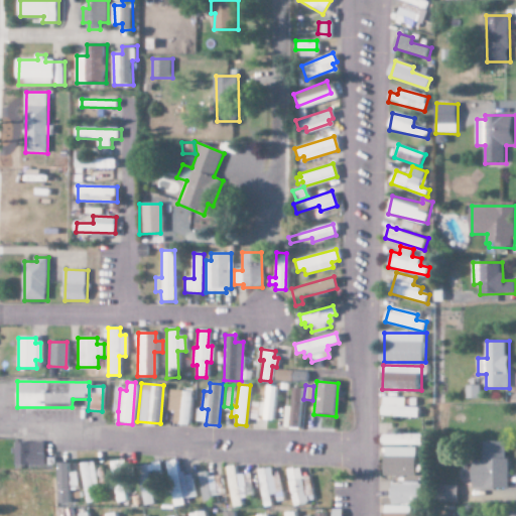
[(121,386),(120,389),(118,411),(111,411),(113,386),(121,386)]
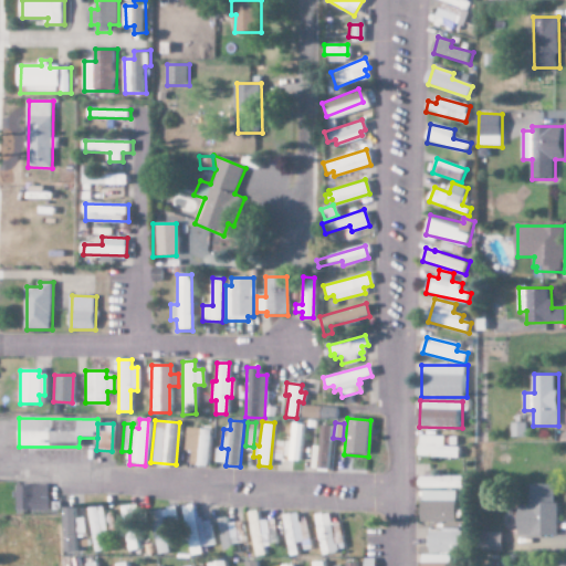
[(329,423),(328,469),(311,468),(312,447),(316,447),(317,423),(329,423)]
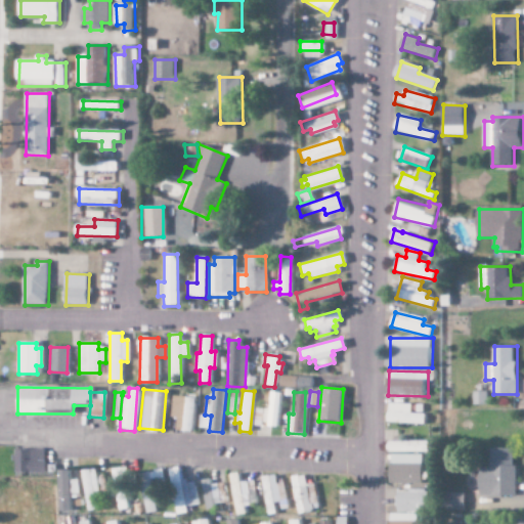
[(279,394),(277,427),(267,427),(268,423),(263,422),(264,408),(269,409),(270,393),(279,394)]
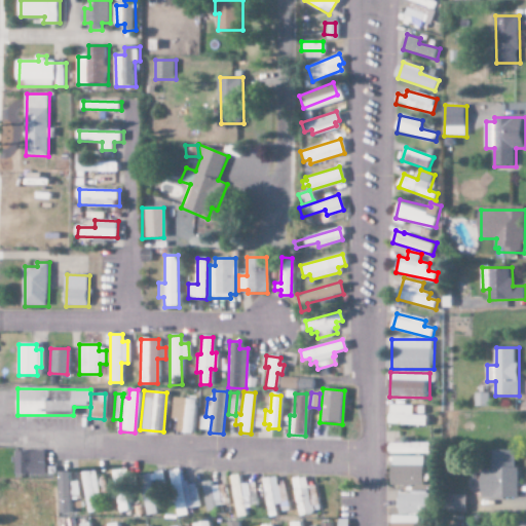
[(176,420),(170,419),(172,397),(178,398),(176,420)]
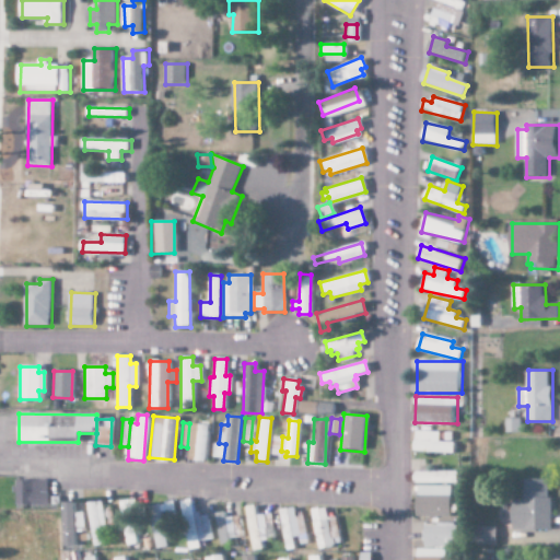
[(208,424),(205,462),(193,461),(194,457),(186,457),(187,447),(189,423),(208,424)]
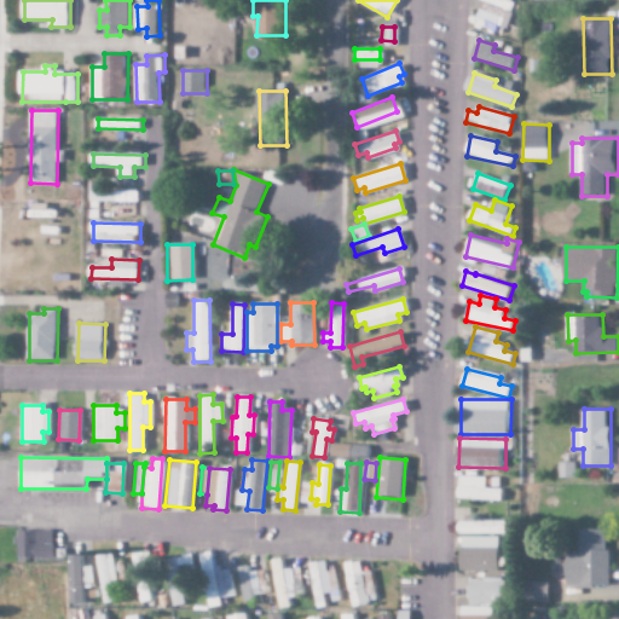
[(489,476),(461,475),(460,499),(504,501),(505,489),(489,489),(489,476)]
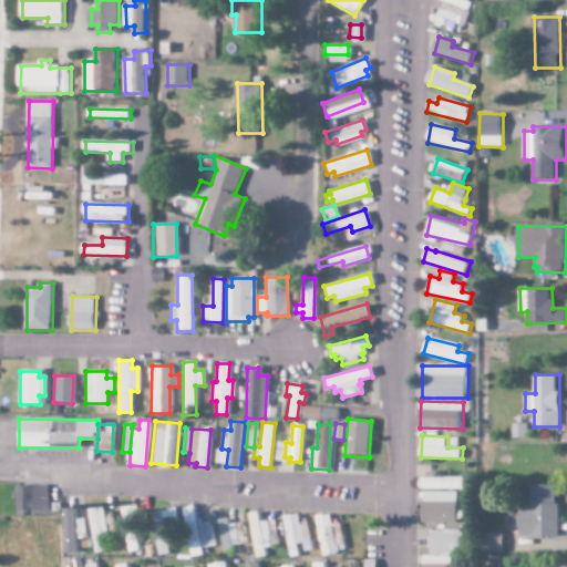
[(226,466),(228,450),(222,449),(215,447),(213,464),(226,466)]
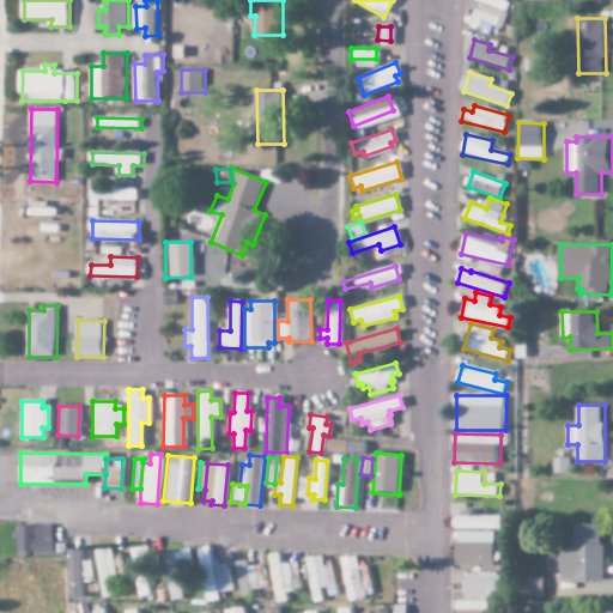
[(456,516),(456,528),(497,529),(497,517),(456,516)]
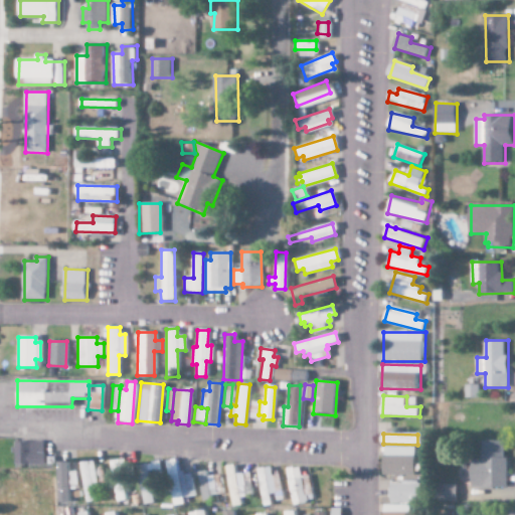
[(507,488),(508,441),(483,441),(483,461),(474,460),(473,488),(507,488)]
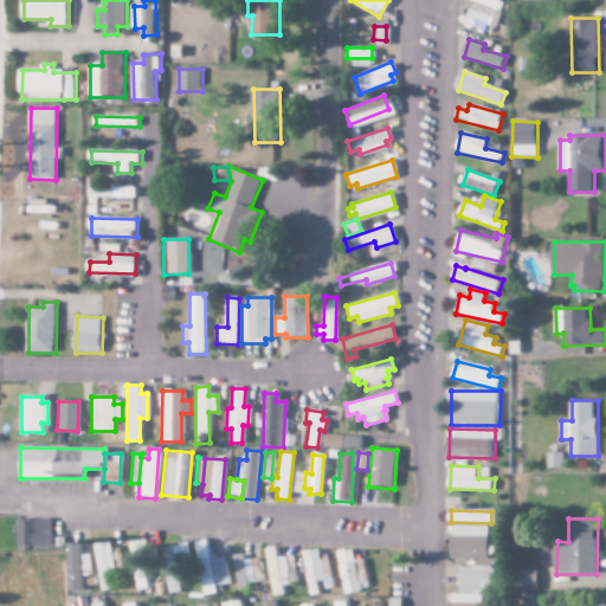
[(18,520),(19,547),(53,546),(52,520),(18,520)]
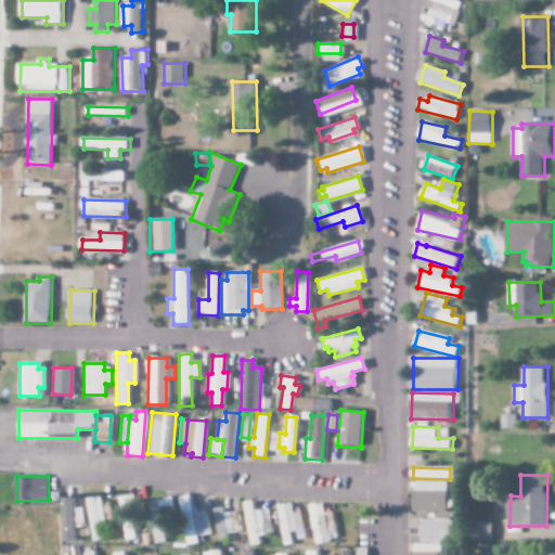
[(450,481),(415,481),(415,512),(449,513),(450,481)]
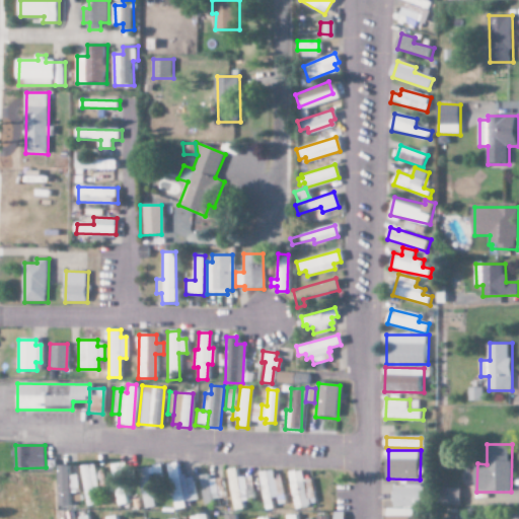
[(198,500),(195,474),(182,476),(179,462),(169,464),(176,510),(189,508),(188,502),(198,500)]
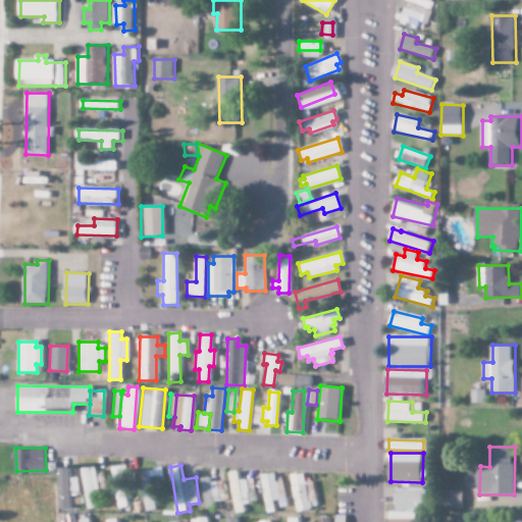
[(113,468),(120,509),(135,507),(127,466),(113,468)]
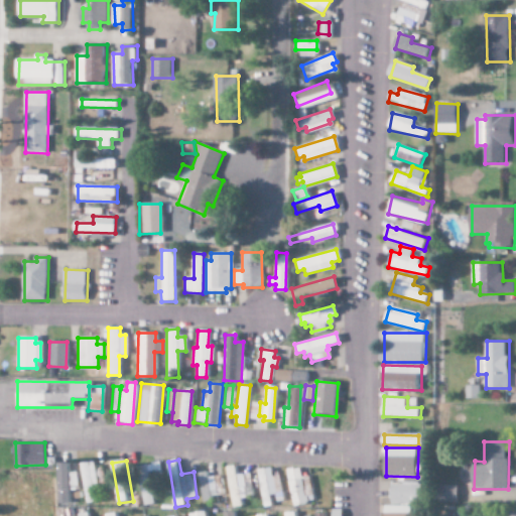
[(71,463),(58,464),(59,506),(72,505),(71,463)]
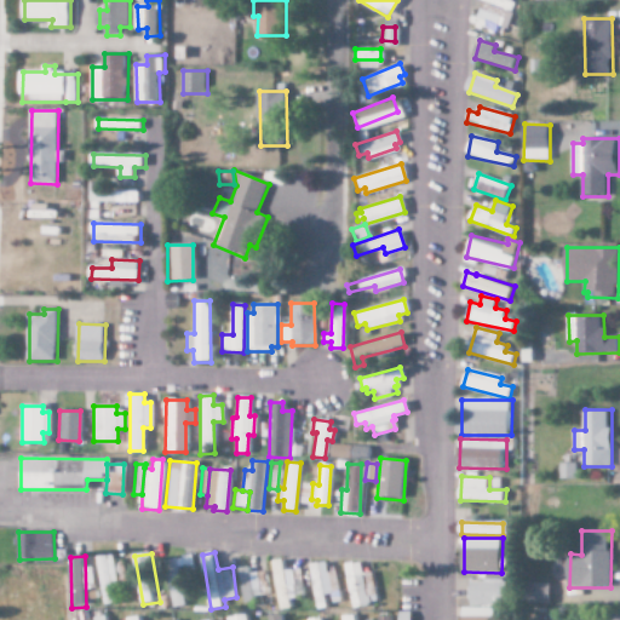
[(120,603),(116,556),(99,557),(103,604),(120,603)]
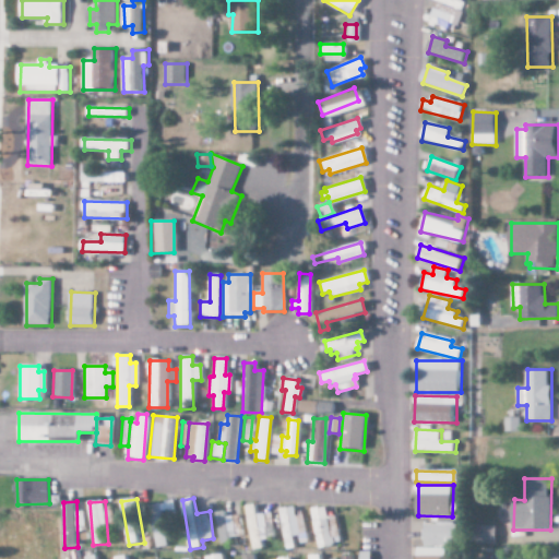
[(247,507),(256,550),(265,549),(264,542),(271,540),(269,527),(271,526),(269,513),(259,514),(257,504),(247,507)]
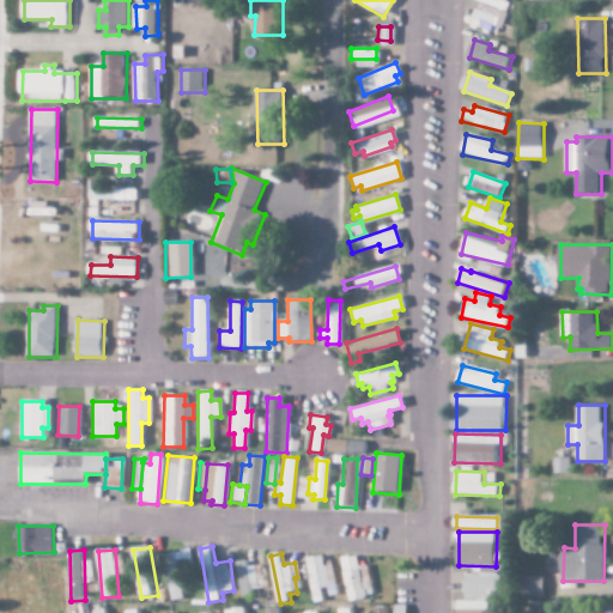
[(322,589),(337,587),(333,565),(326,566),(323,556),(308,558),(315,604),(325,602),(322,589)]
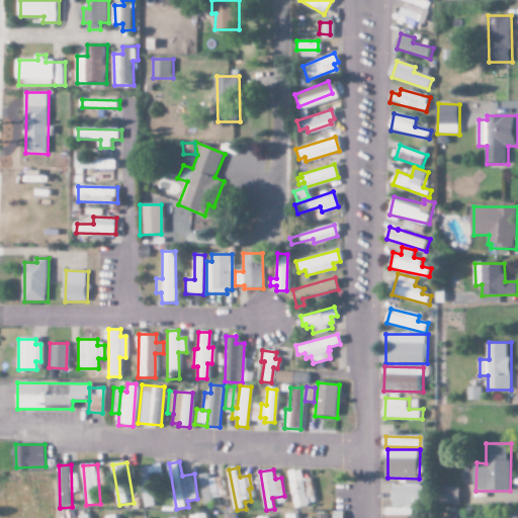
[(220,500),(218,476),(202,477),(204,502),(220,500)]
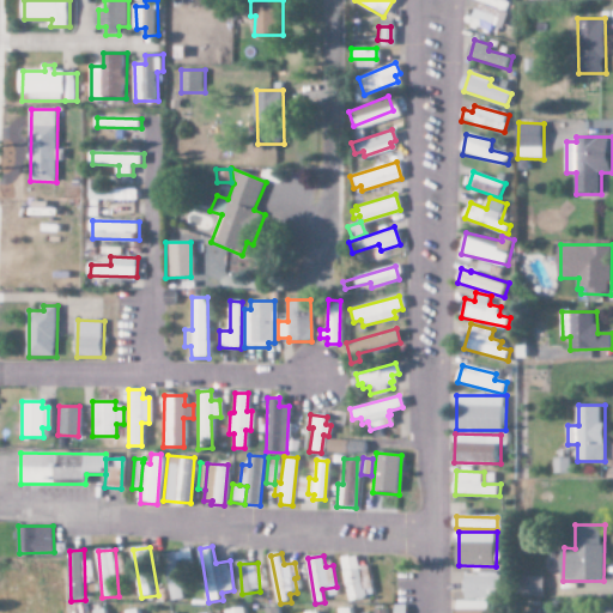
[(468,574),(468,601),(459,601),(457,612),(505,612),(507,611),(490,611),(490,600),(502,600),(501,574),(468,574)]
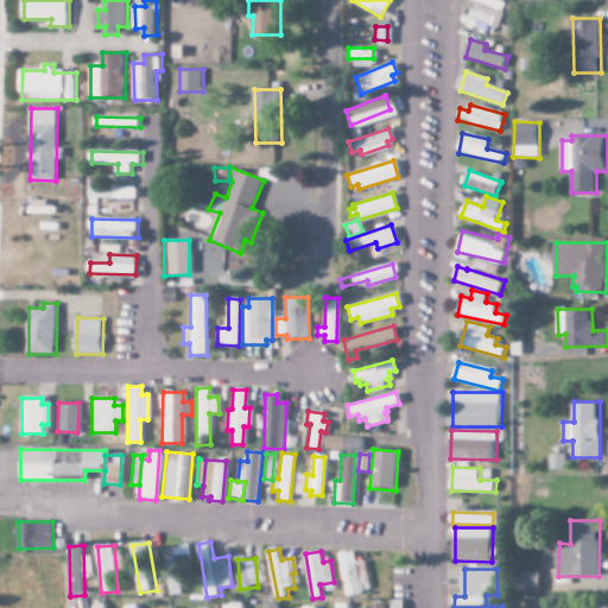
[(189,570),(169,574),(172,596),(185,594),(184,587),(191,586),(189,570)]
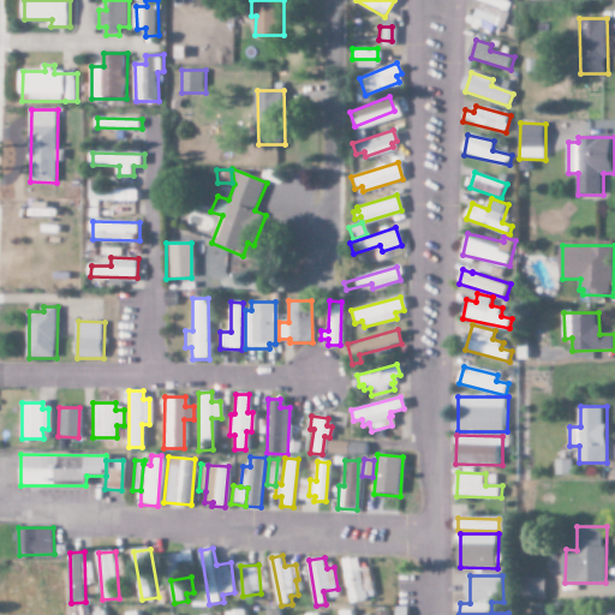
[(548,579),(526,578),(525,598),(548,598),(548,579)]
